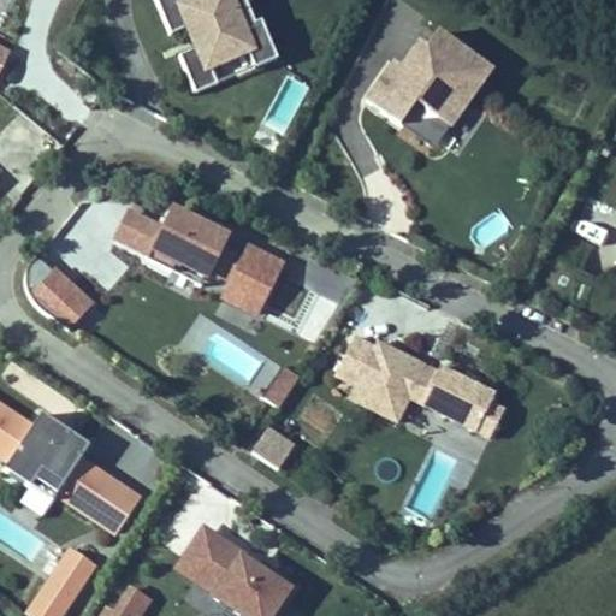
[(253,0),(154,0),(169,37),(176,34),(195,88),(274,60),(253,0)]
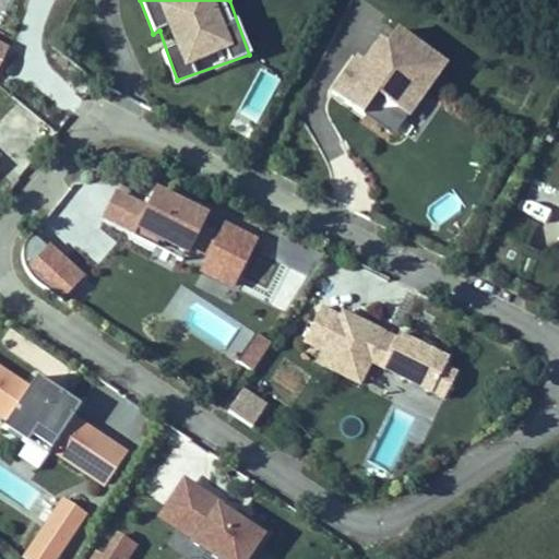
[(394,140),(449,64),(388,20),(332,96),(394,140)]
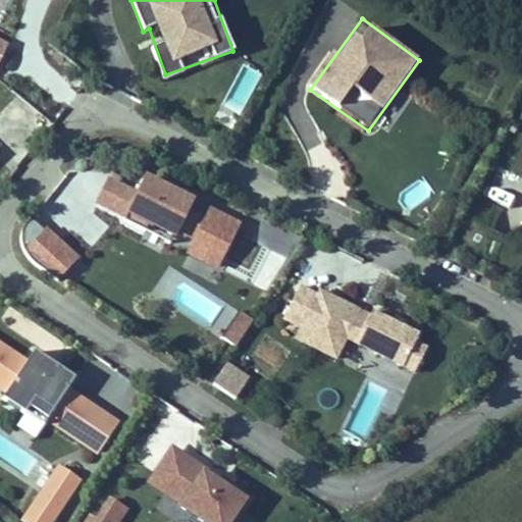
[(0,61),(8,41),(0,37),(0,61)]
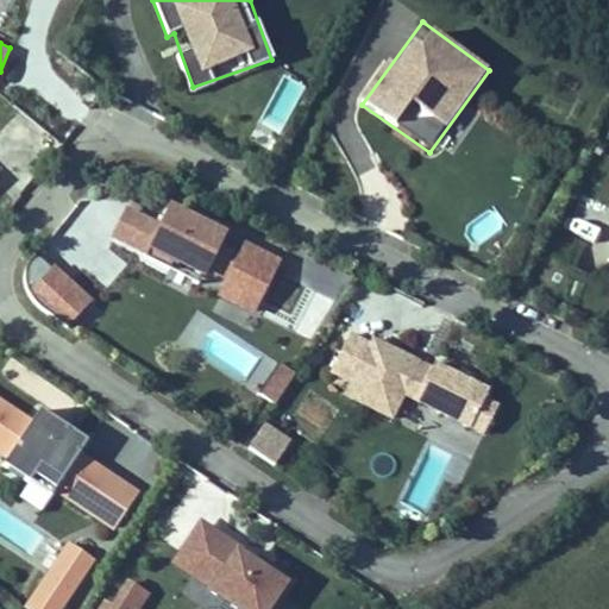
[(45,256),(68,276),(114,225),(92,205),(45,256)]
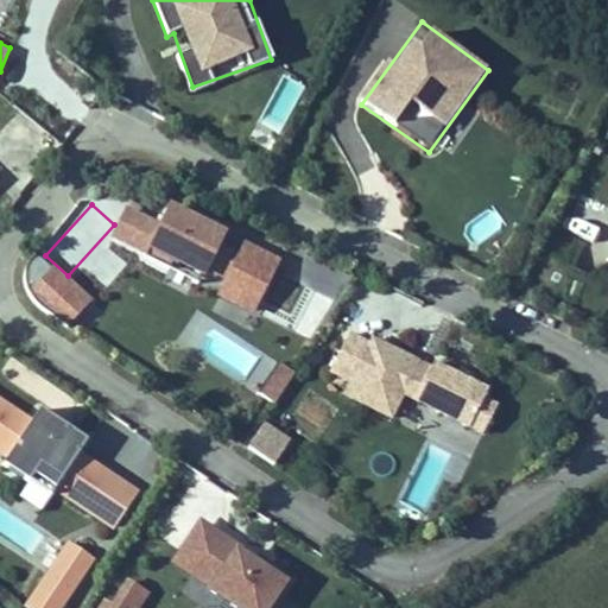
[(163,221),(124,207),(111,242),(232,289),(251,240),(168,209),(163,221)]
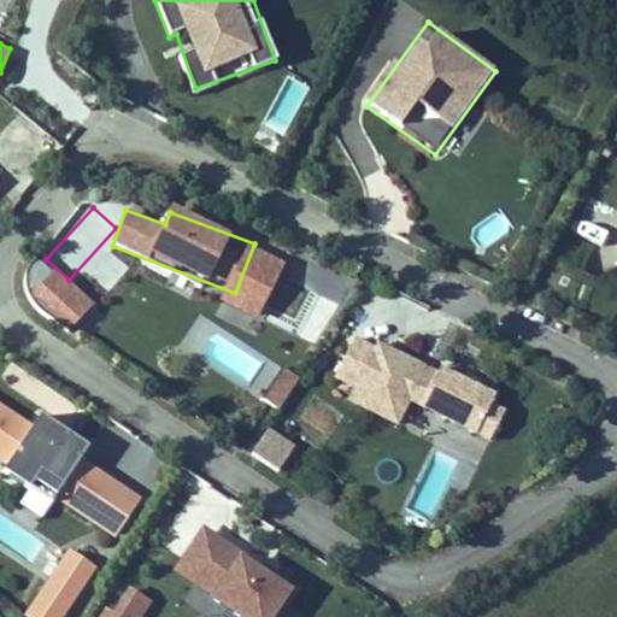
[(471,229),(482,248),(510,233),(499,213),(471,229)]
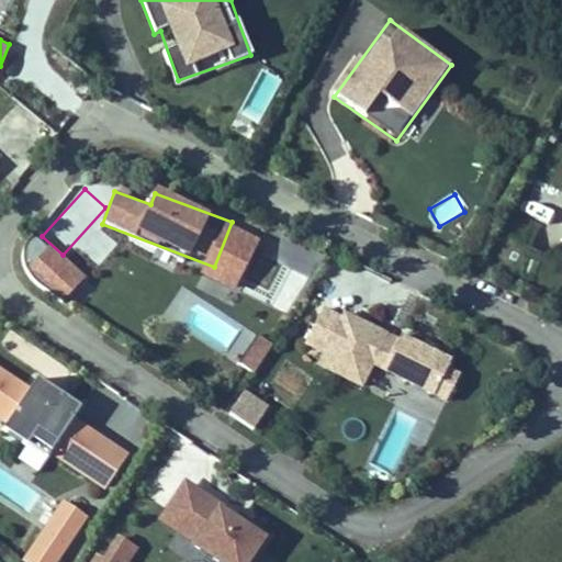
[(246,263),(232,292),(281,317),(295,289),(246,263)]
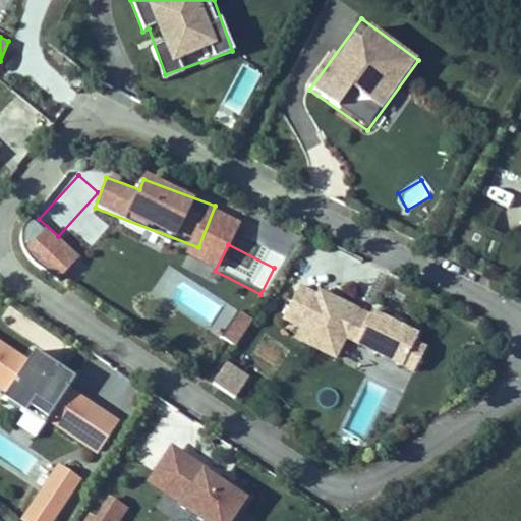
[(298,326),(293,340),(342,360),(341,362),(406,391),(429,337),(299,281),(283,319),(298,326)]
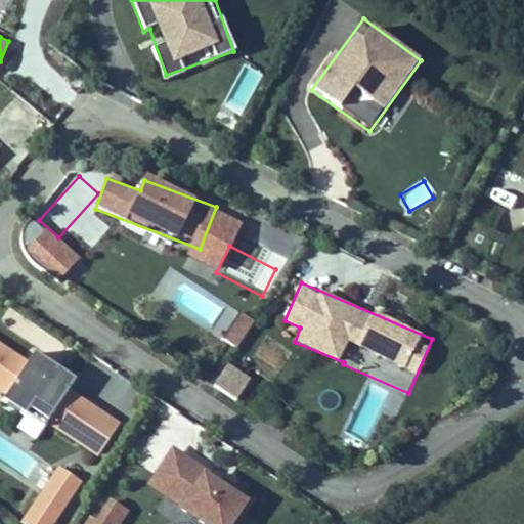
[(243,347),(254,318),(222,307),(212,336),(243,347)]
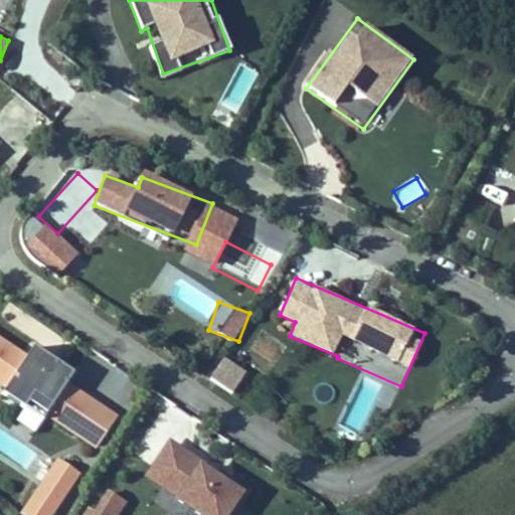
[(120,413),(68,383),(75,371),(33,347),(29,353),(0,336),(0,387),(28,403),(19,418),(37,428),(43,417),(99,450),(120,413)]
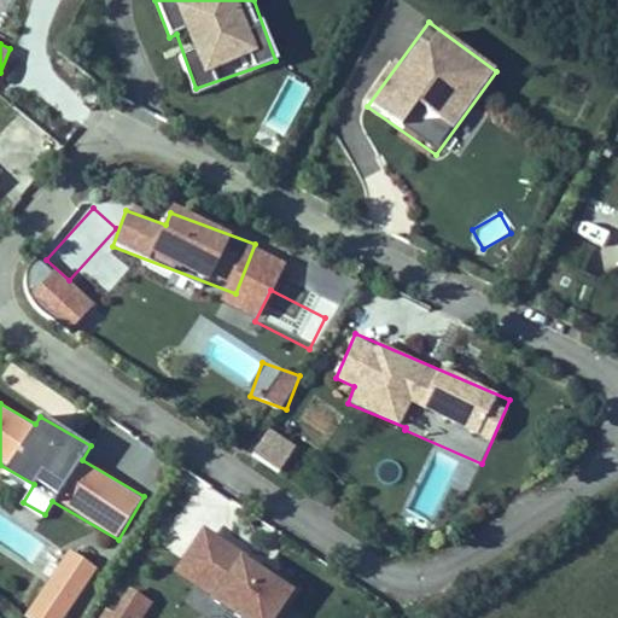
[(251,456),(281,474),(297,447),(268,430),(251,456)]
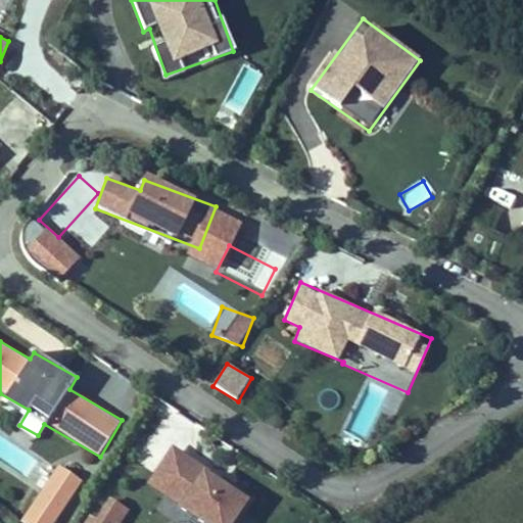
[(234,522),(251,497),(171,446),(144,487),(181,511),(173,522),(234,522)]
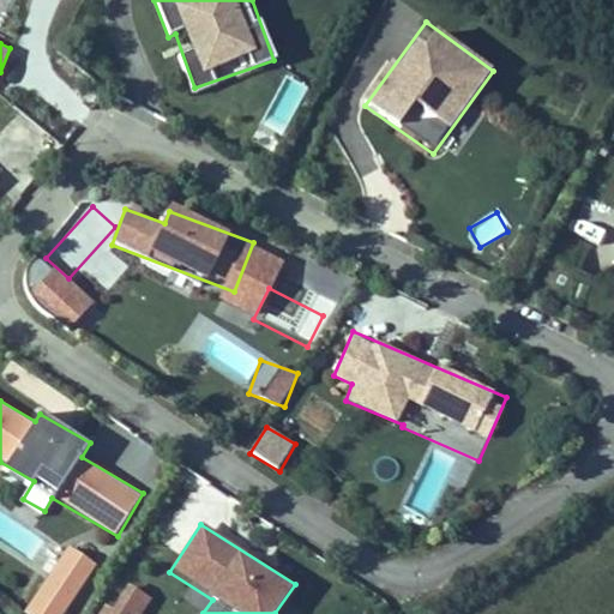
[(24,613),(65,613),(97,565),(67,546),(24,613)]
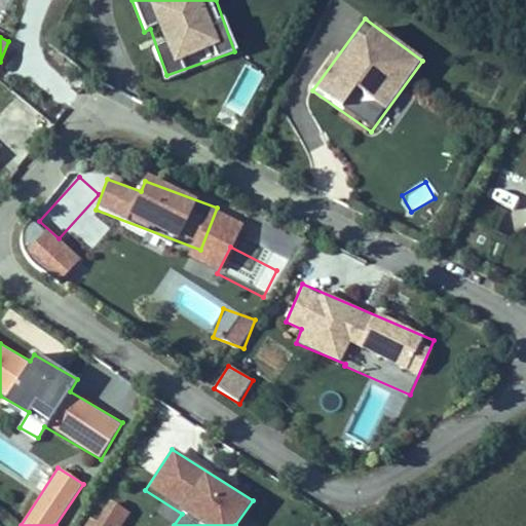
[(107,497),(86,525),(119,525),(129,513),(107,497)]
